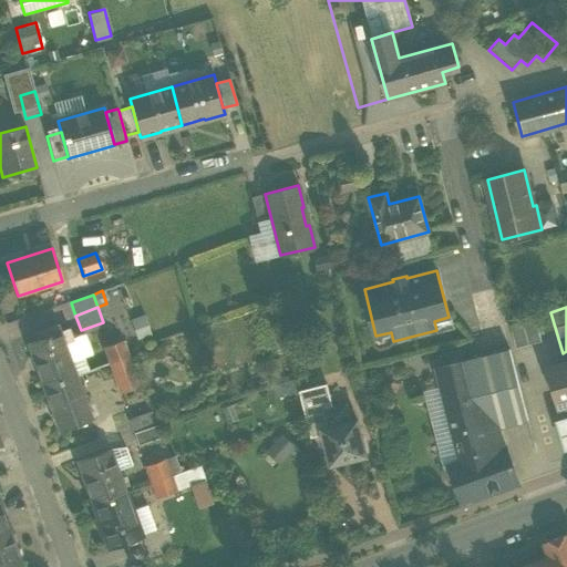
[(535,318),(509,325),(516,348),(542,341),(535,318)]
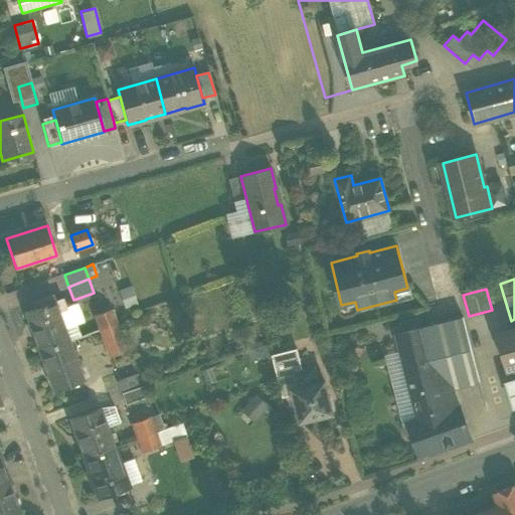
[(52,295),(28,303),(30,310),(24,312),(38,351),(68,340),(58,313),(66,310),(65,308),(62,299),(54,301),(52,295)]
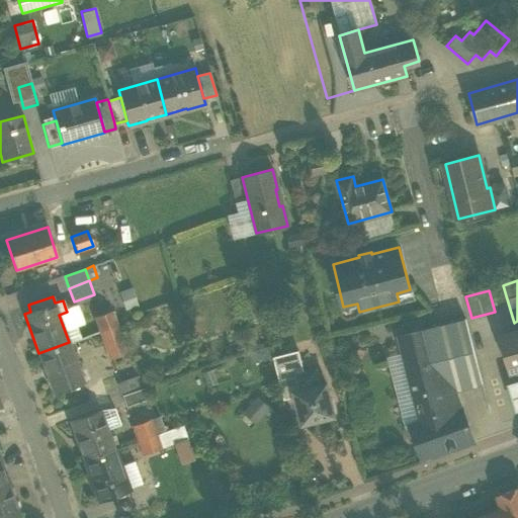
[(59,315),(69,342),(81,338),(76,326),(83,324),(77,306),(66,310),(67,312),(59,315)]
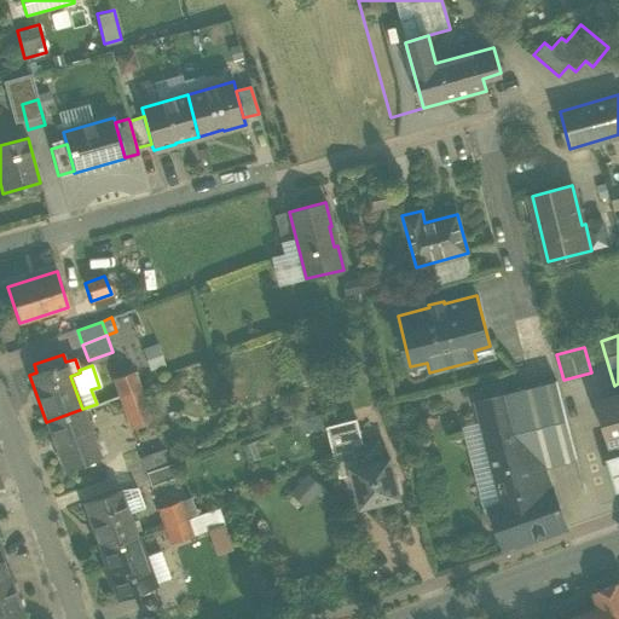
[(133,371),(113,379),(119,397),(139,388),(133,371)]
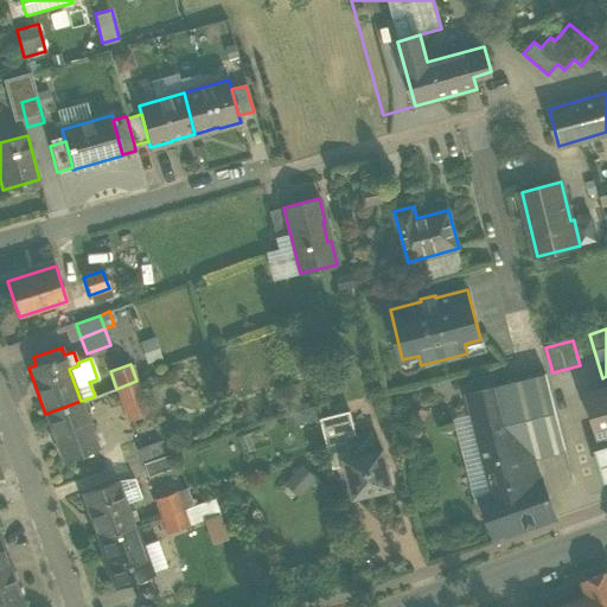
[(545,374),(467,394),(486,470),(534,458),(564,449),(545,374)]
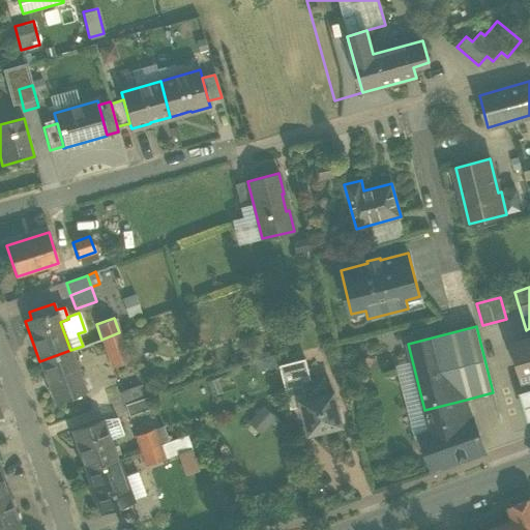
[(119,332),(101,340),(112,367),(129,361),(119,332)]
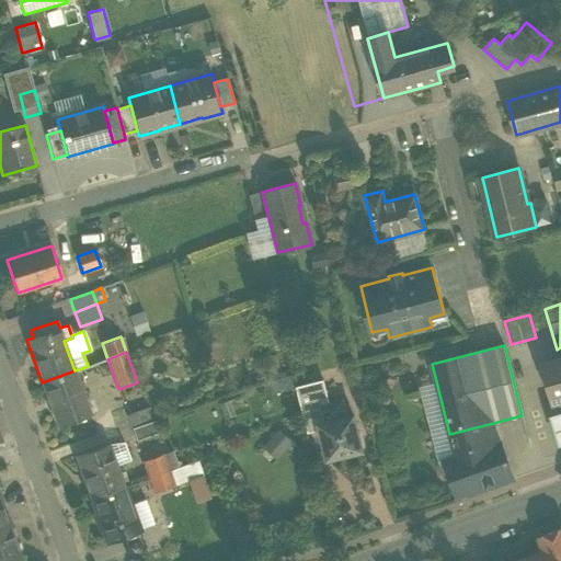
[(560,357),(540,364),(551,403),(560,400),(560,357)]
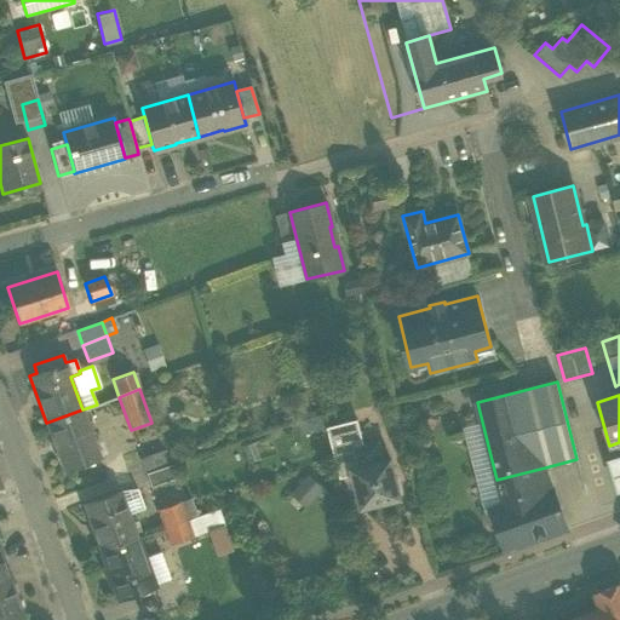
[(82,409),(46,423),(64,471),(101,458),(82,409)]
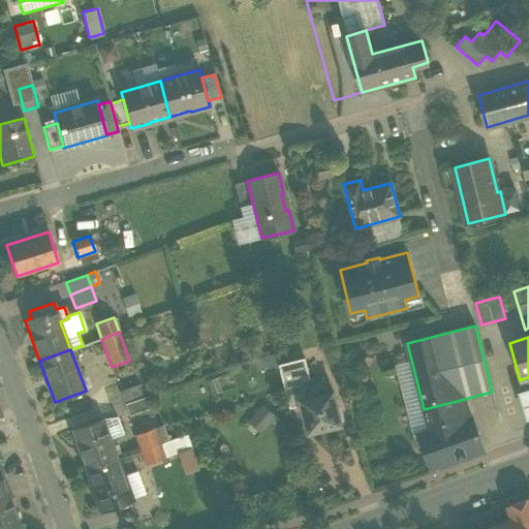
[(275,354),(255,361),(258,370),(278,364),(275,354)]
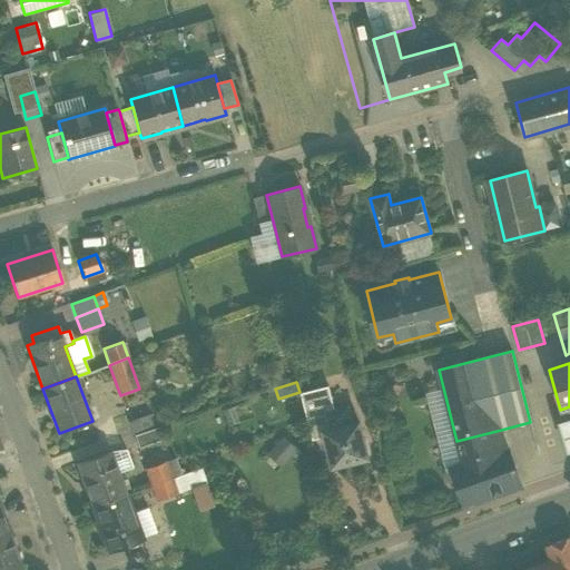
[(353,425),(349,406),(334,410),(328,386),(313,390),(325,432),(326,436),(333,467),(367,458),(360,423),(353,425)]
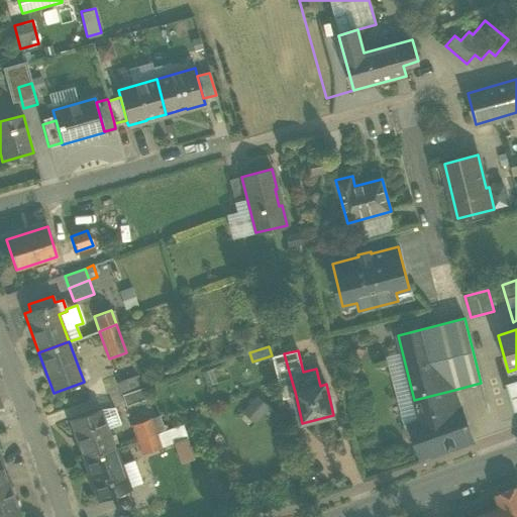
[(295,392),(284,353),(273,357),(284,399),(296,396),(295,392)]
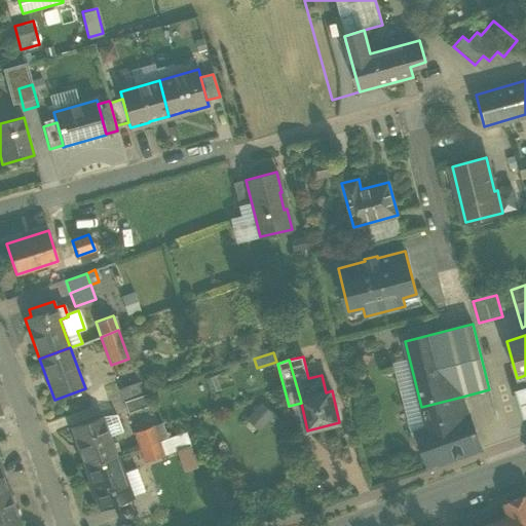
[(140,382),(119,389),(123,400),(143,393),(140,382)]
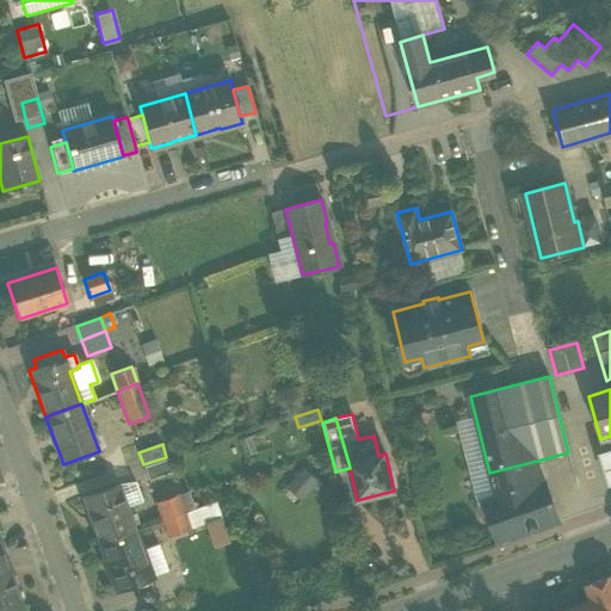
[(610,448),(597,452),(606,487),(610,485),(610,448)]
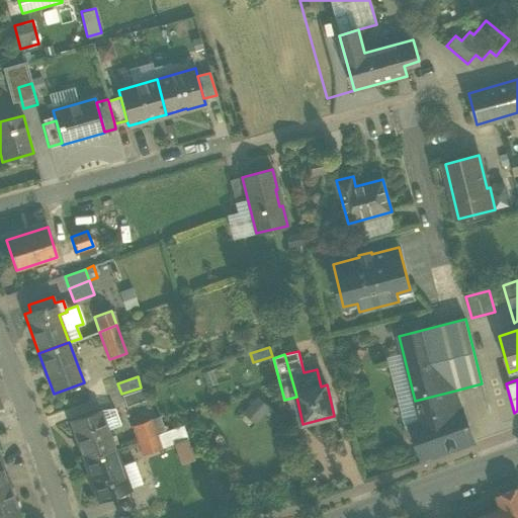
[(142,391),(122,398),(125,407),(146,400),(142,391)]
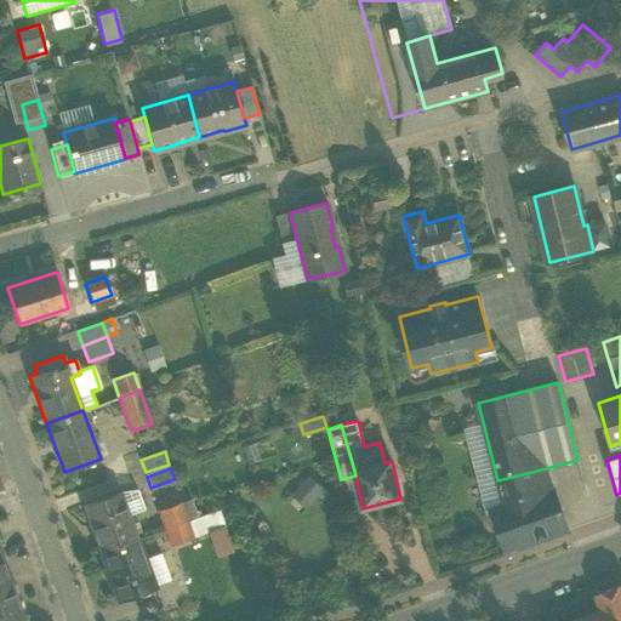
[(546,468),(497,480),(505,506),(493,511),(506,548),(518,545),(518,547),(568,529),(546,468)]
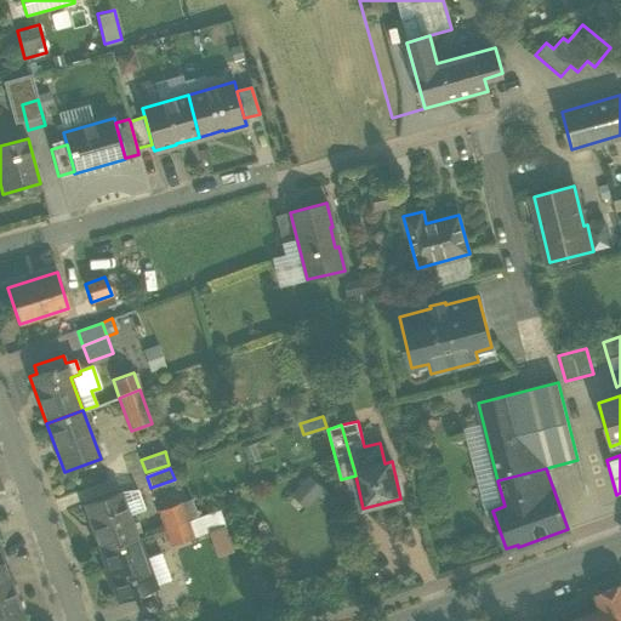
[(308,476),(291,494),(307,508),(324,490),(308,476)]
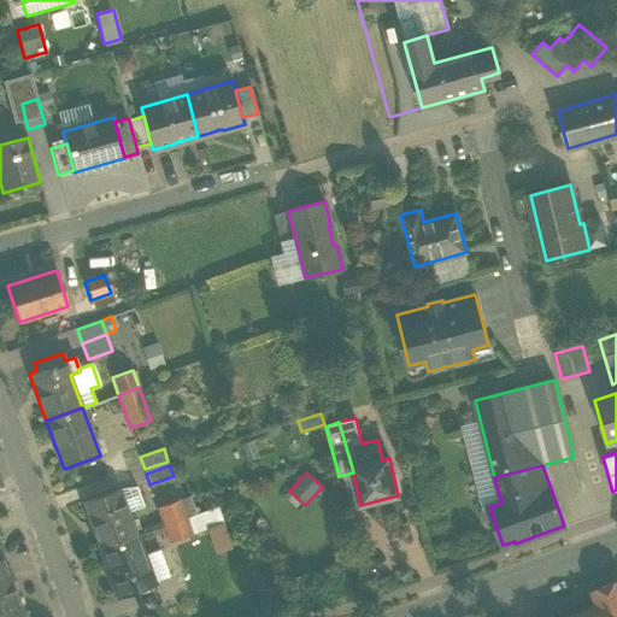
[(119,488),(83,501),(100,550),(136,536),(128,511),(144,506),(136,486),(119,488)]
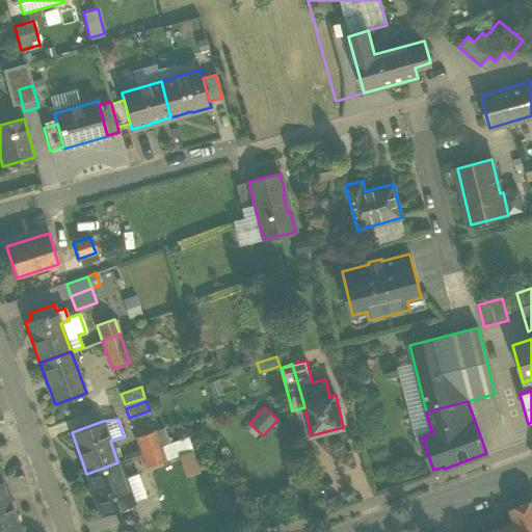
[(155,430),(136,437),(141,454),(161,447),(155,430)]
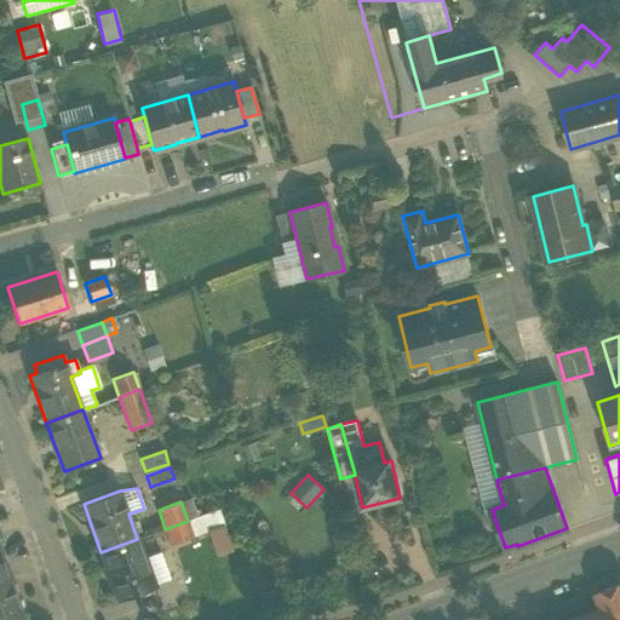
[(206,514),(211,526),(206,527),(216,556),(231,550),(217,510),(206,514)]
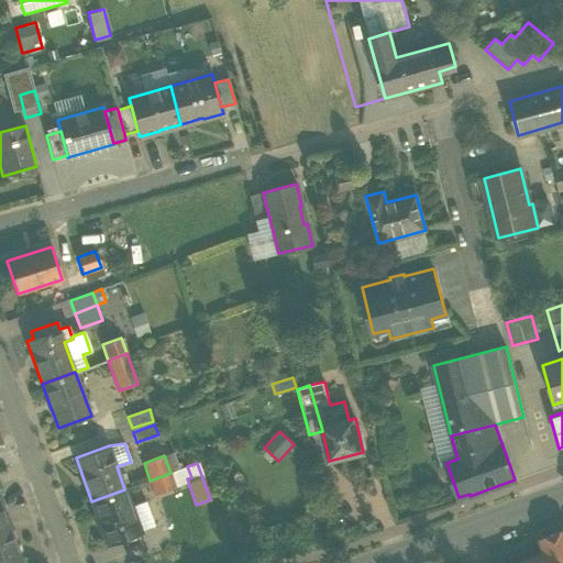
[(170,473),(150,481),(155,495),(175,487),(174,484),(187,478),(191,477),(187,466),(170,473)]
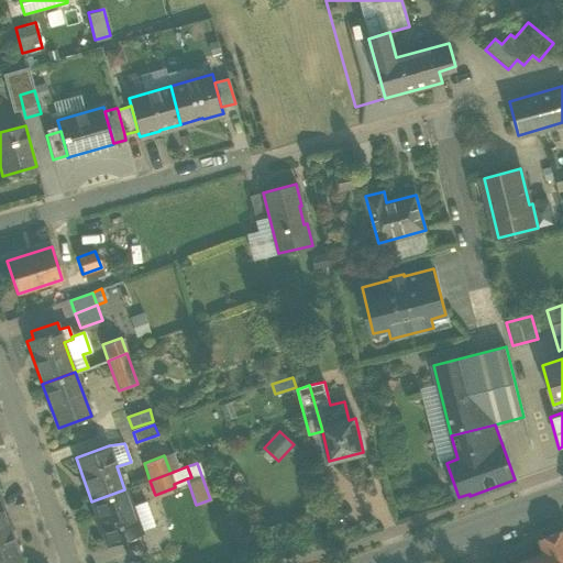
[(133,497),(152,492),(147,479),(130,485),(133,497)]
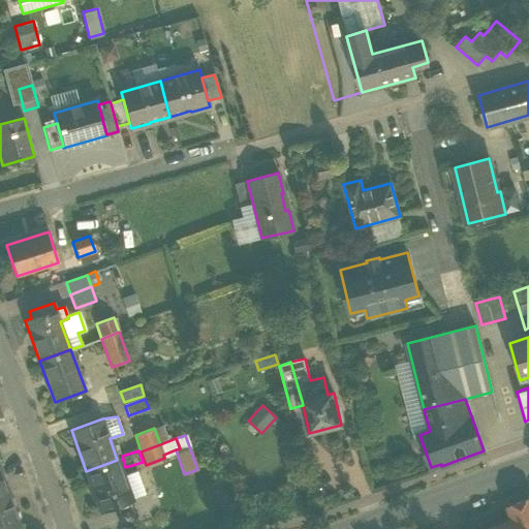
[(117,460),(86,471),(101,511),(132,500),(123,476),(117,460)]
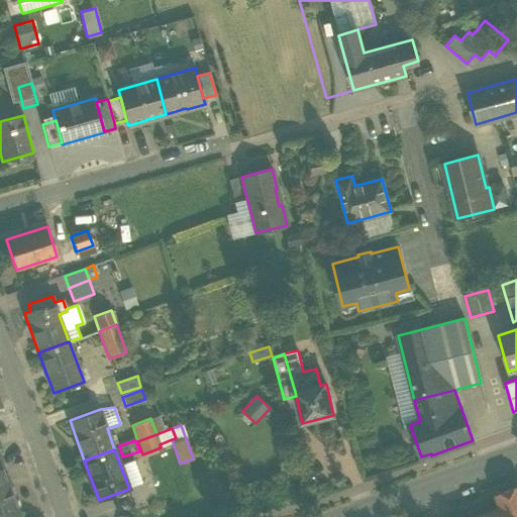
[(0,459),(0,490),(10,487),(0,459)]
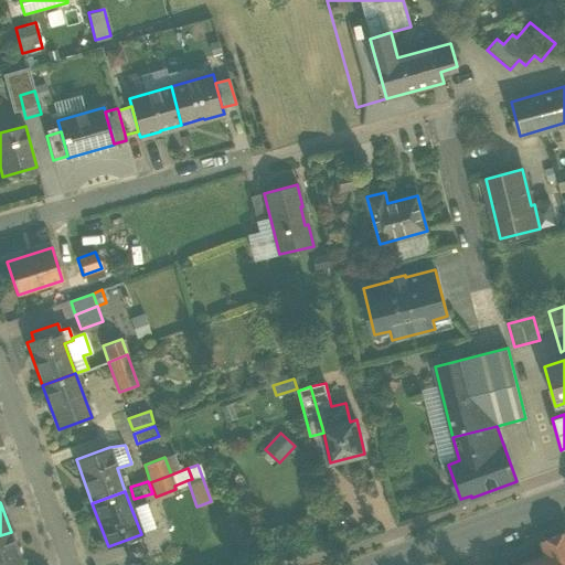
[(131,509),(141,534),(155,530),(145,504),(131,509)]
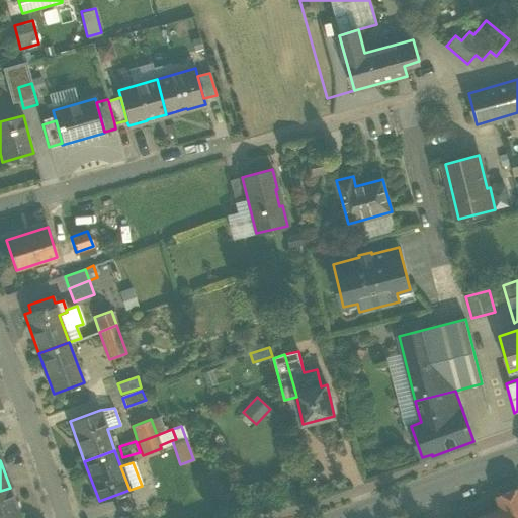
[(0,517),(20,517),(10,488),(0,491),(0,517)]
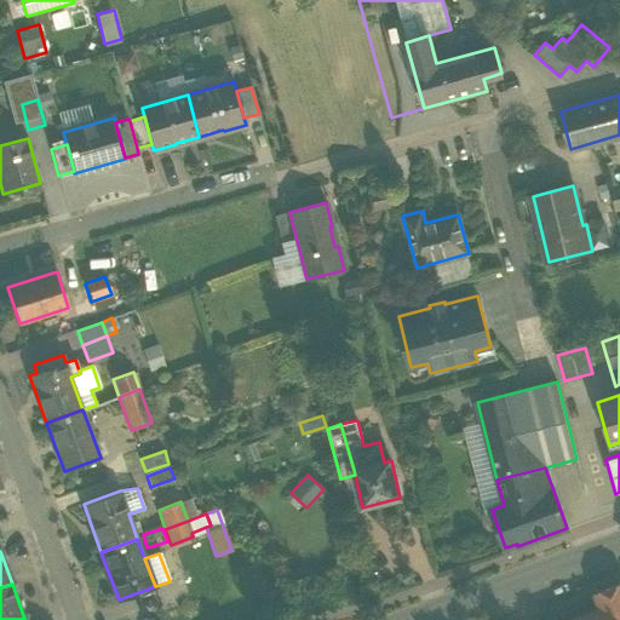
[(619,619),(619,584),(595,593),(601,609),(570,619),(619,619)]
